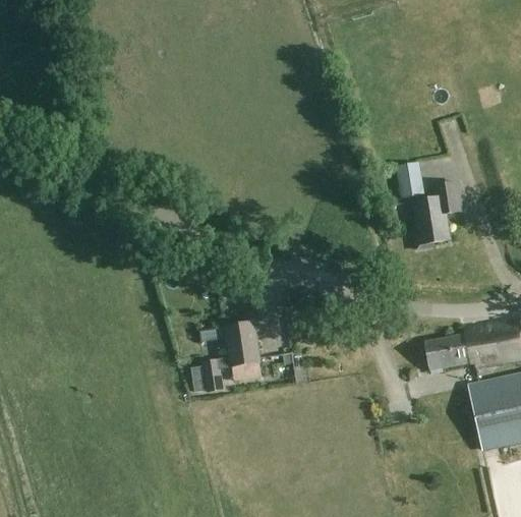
[(401,195),(424,192),(419,160),(396,163),(401,195)]
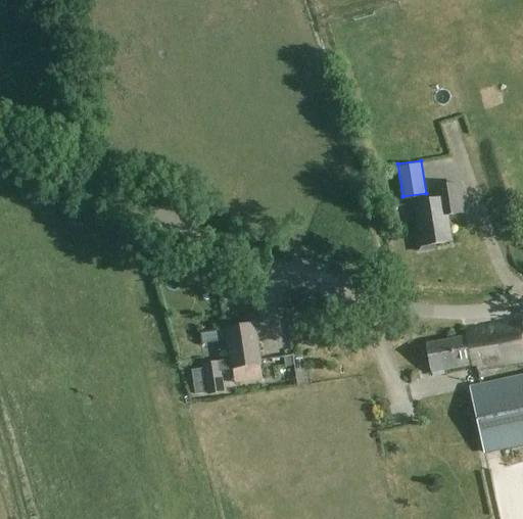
[(452,238),(447,213),(463,209),(459,181),(435,184),(437,196),(415,199),(420,229),(416,230),(419,248),(435,245),(434,241),(452,238)]
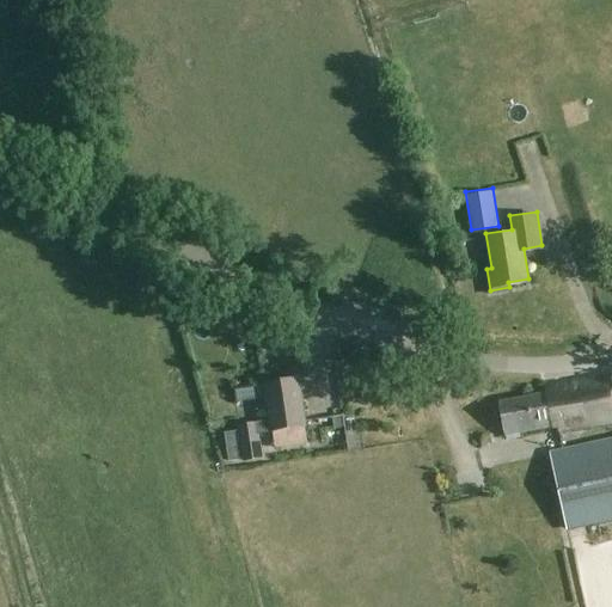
[(611,417),(611,371),(571,379),(573,382),(567,384),(565,380),(545,385),(546,391),(500,399),(506,431),(558,422),(560,428),(611,417)]
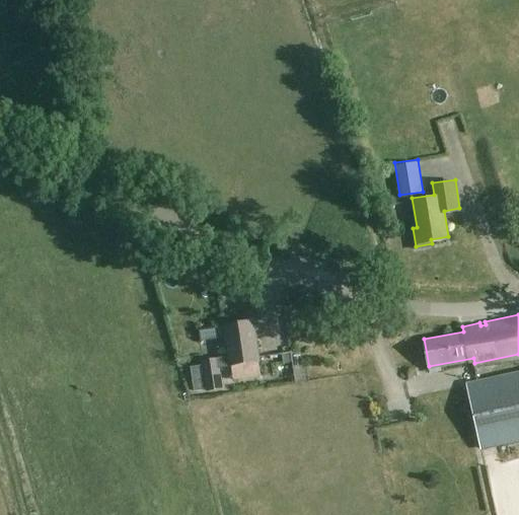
[(229,364),(260,359),(253,318),(223,322),(229,364)]
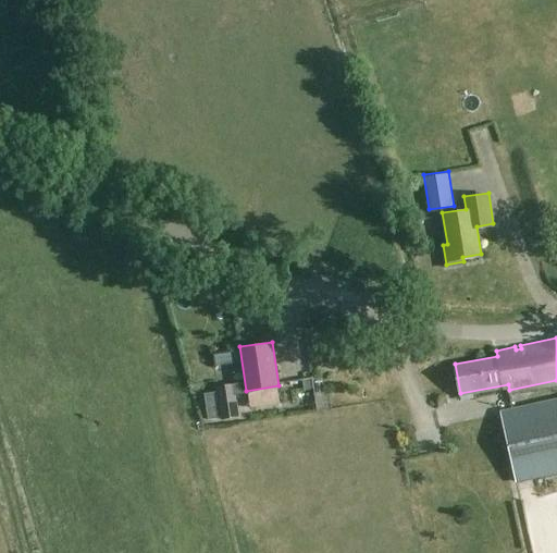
[(238,415),(233,381),(215,384),(221,418),(238,415)]
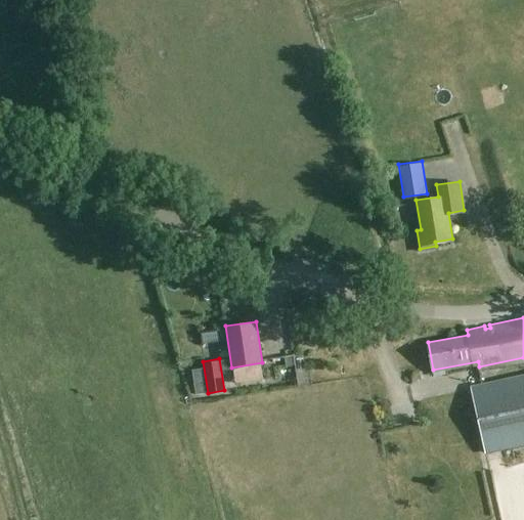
[(523,374),(468,386),(484,452),(523,442),(523,374)]
